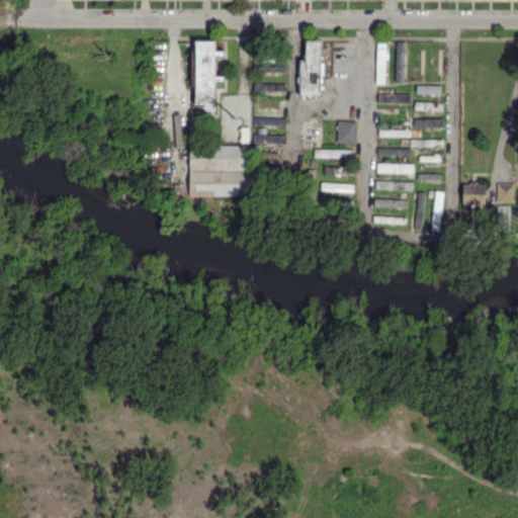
[(195,104),(205,104),(205,113),(216,112),(216,88),(225,88),(224,75),(216,75),(214,39),(194,40),(195,104)]
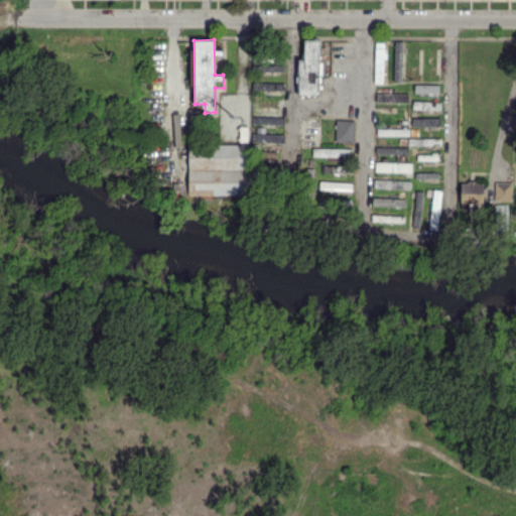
[(319,95),(319,39),(303,39),(303,58),(297,58),(297,95),(319,95)]
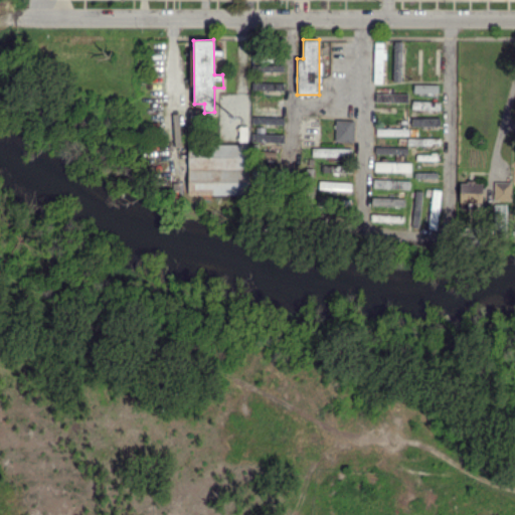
[(393,79),(401,79),(401,41),(393,40),(393,79)]
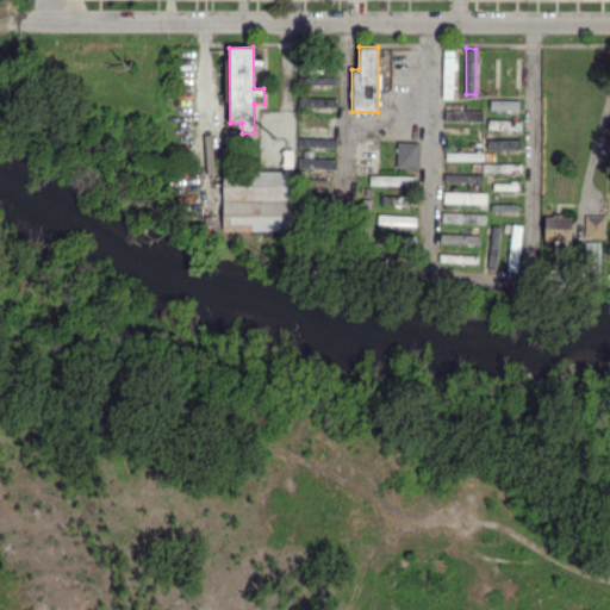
[(455,50),(443,50),(442,98),(453,98),(455,50)]
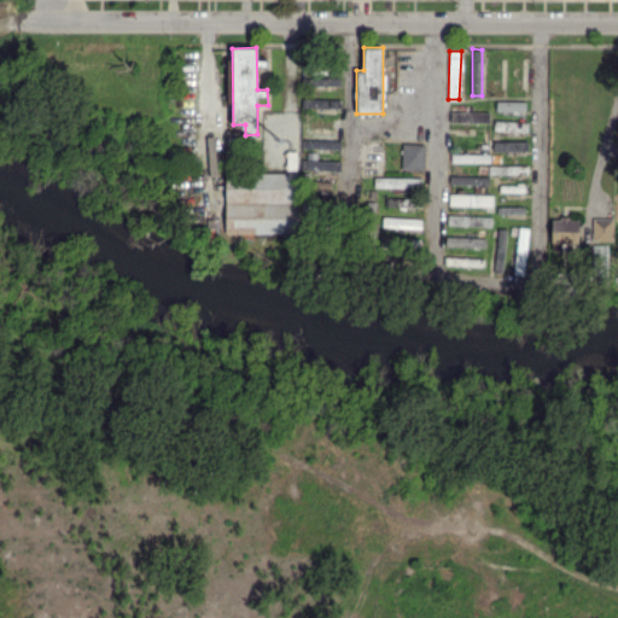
[(339,87),(339,74),(302,71),(302,85),(339,87)]
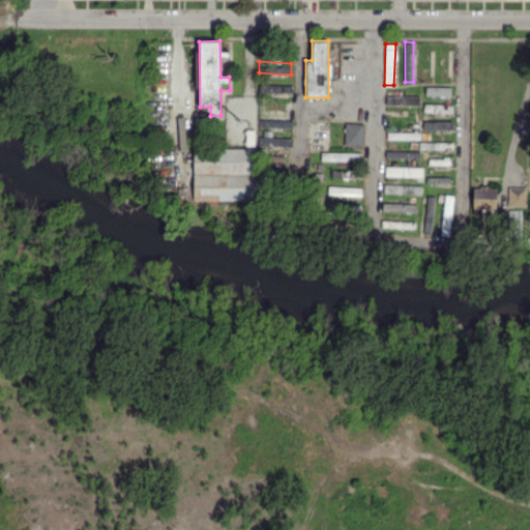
[(260,92),(290,93),(290,85),(260,84),(260,92)]
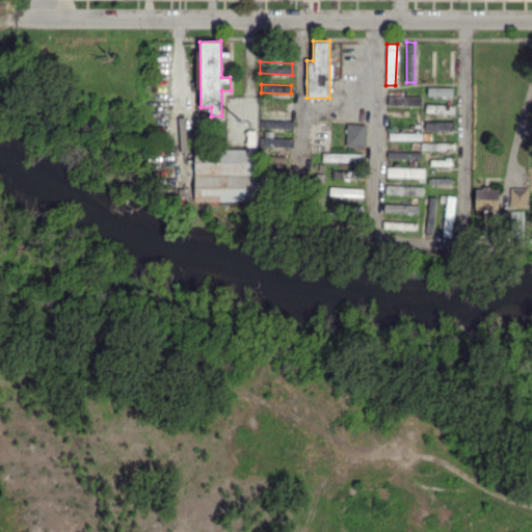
[(452,96),(453,87),(428,86),(427,96),(452,96)]
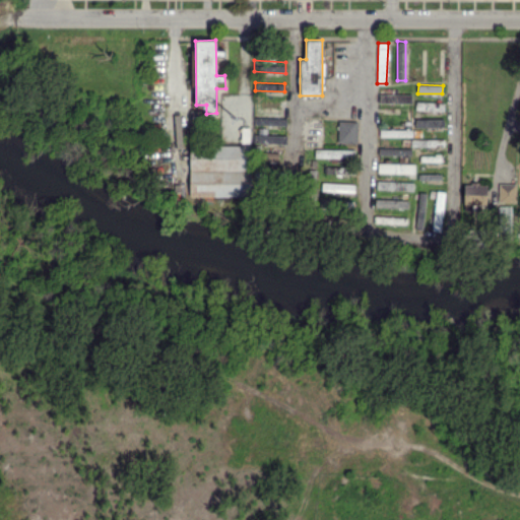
[(379,103),(411,104),(411,94),(379,93),(379,103)]
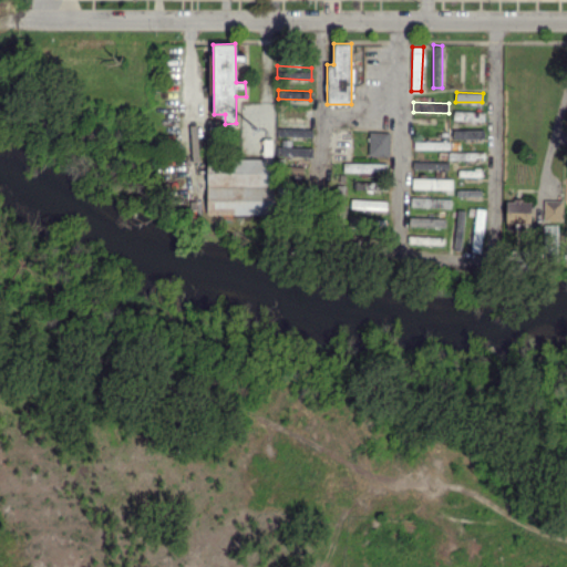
[(484,112),(454,111),(453,120),(484,121),(484,112)]
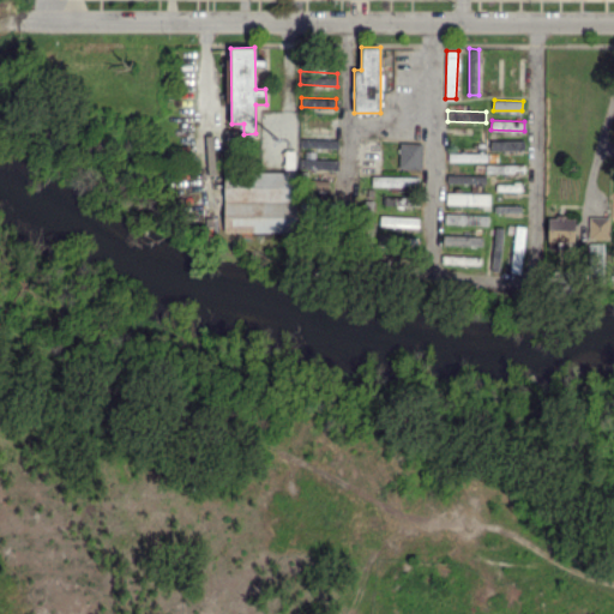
[(338,148),(338,138),(300,138),(300,148),(338,148)]
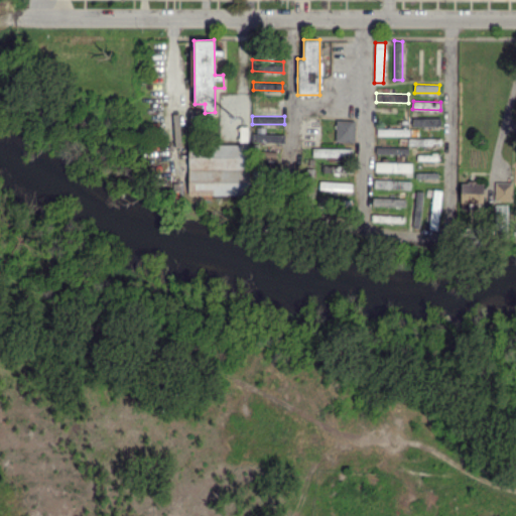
[(412,126),(438,126),(438,117),(412,117),(412,126)]
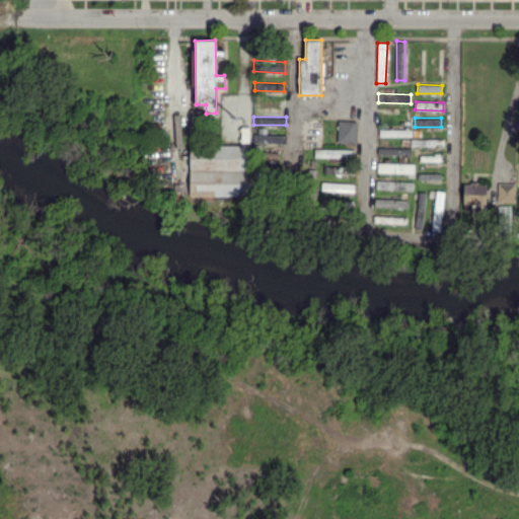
[(337,142),(357,142),(357,121),(338,121),(337,142)]
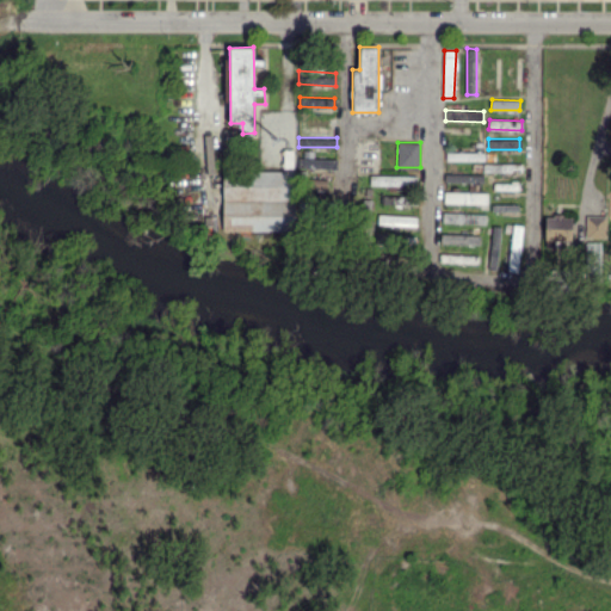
[(298,156),(298,167),(335,168),(337,159),(298,156)]
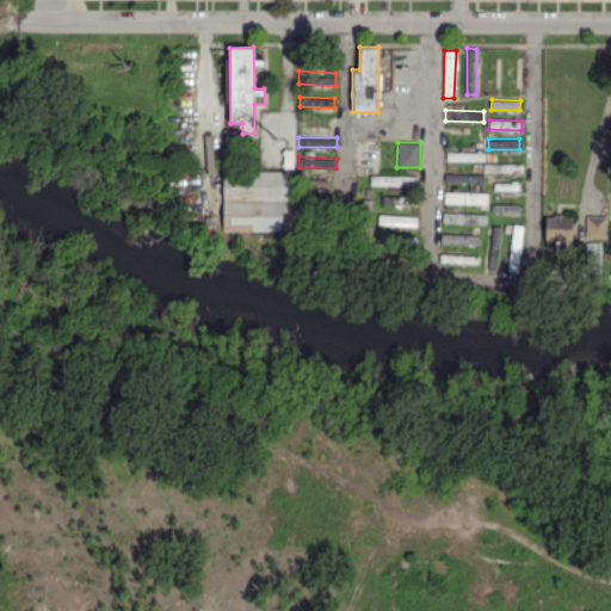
[(523,164),(483,162),(482,171),(522,172),(523,164)]
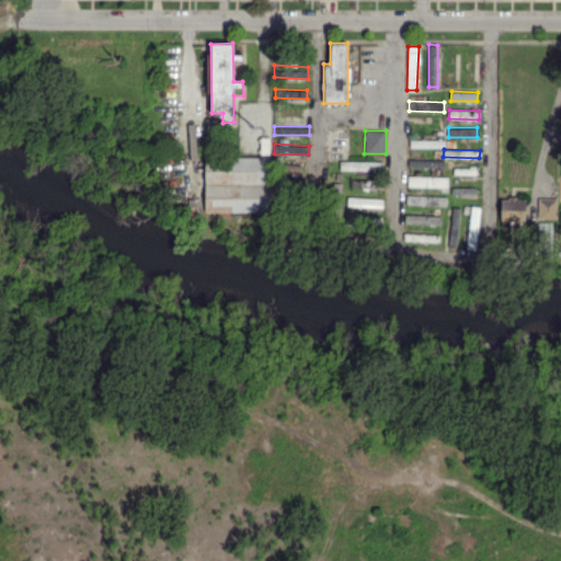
[(205,212),(271,213),(271,159),(205,158),(205,212)]
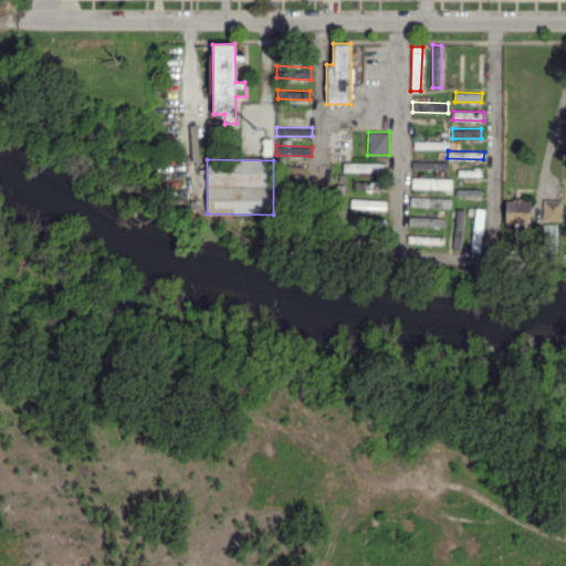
[(412,168),(448,169),(448,161),(412,160),(412,168)]
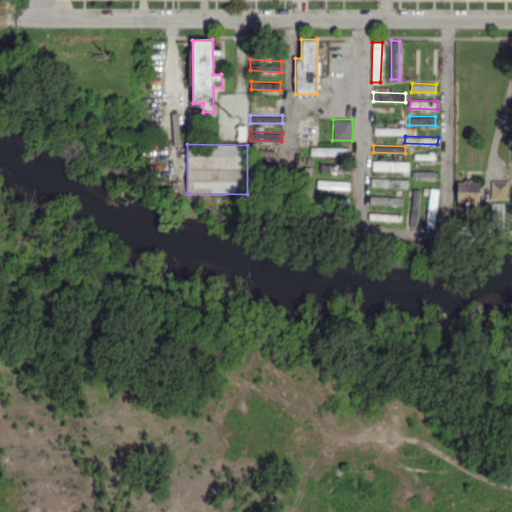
[(349,147),(310,146),(310,155),(349,156),(349,147)]
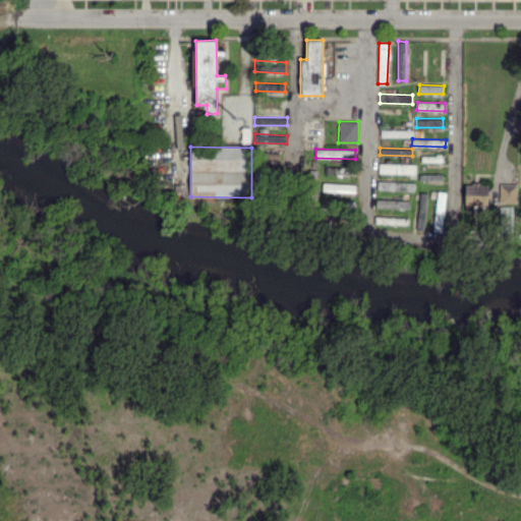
[(415,173),(416,164),(379,163),(379,173),(415,173)]
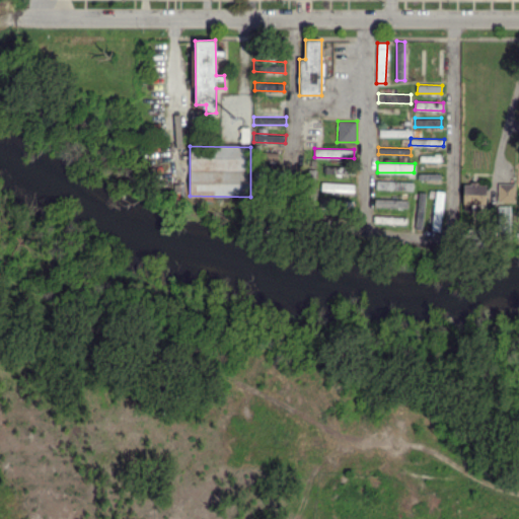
[(349,167),(324,166),(324,173),(349,174),(349,167)]
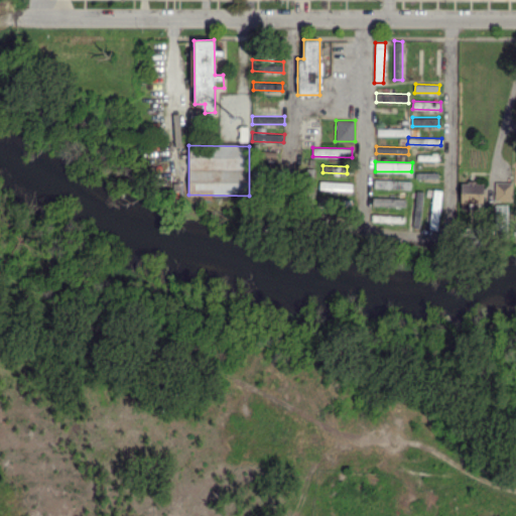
[(410,188),(410,179),(374,178),(374,187),(410,188)]
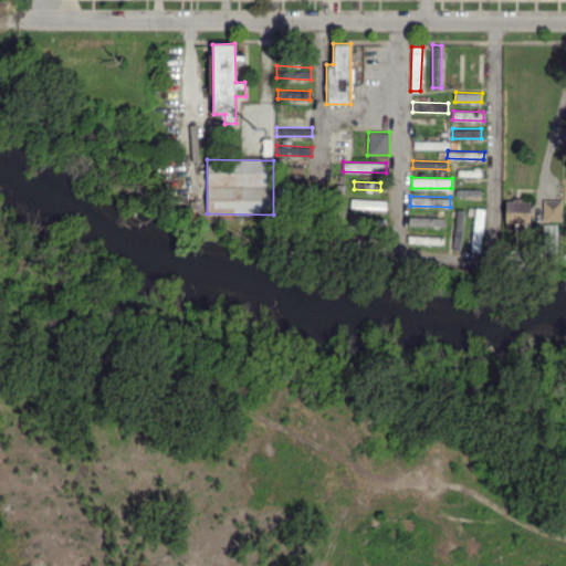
[(386,209),(386,200),(350,198),(350,208),(386,209)]
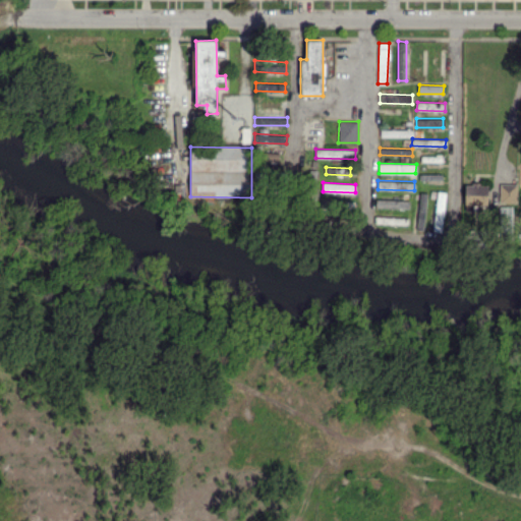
[(465,205),(488,205),(488,184),(465,183),(465,205)]
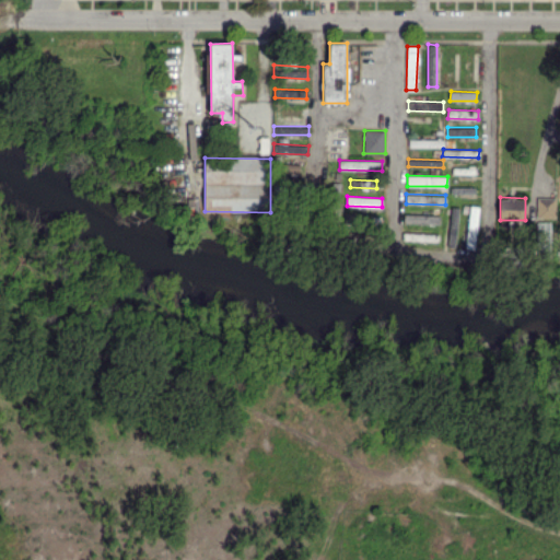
[(556,197),(537,197),(537,218),(556,218),(556,197)]
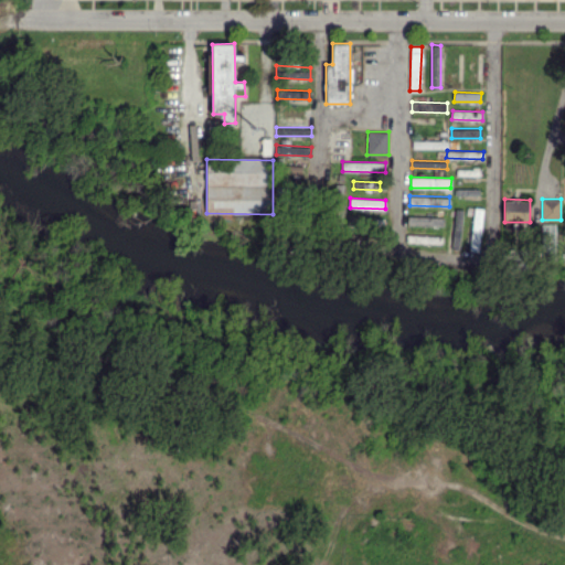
[(469,251),(478,252),(484,209),(476,206),(469,251)]
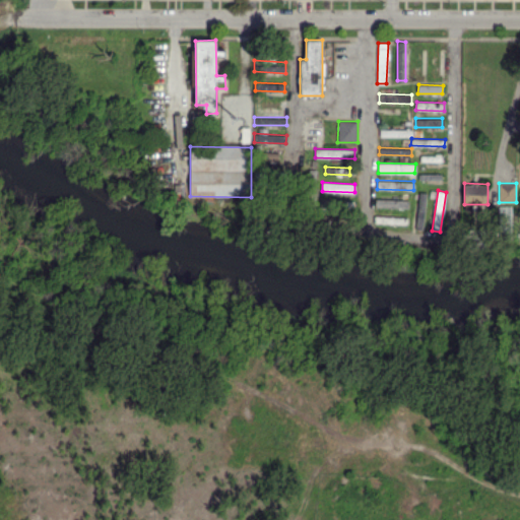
[(428,193),(420,192),(415,228),(423,229),(428,193)]
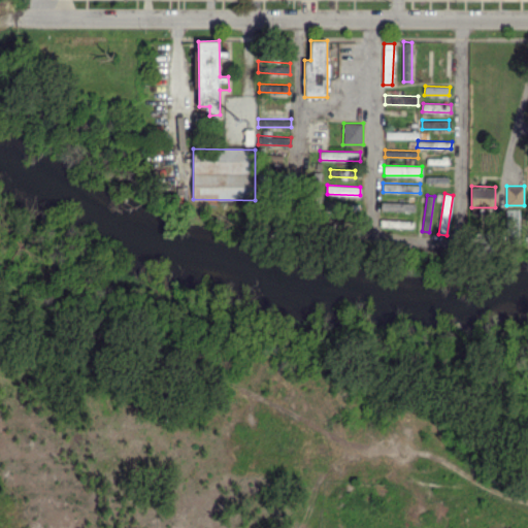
[(415,210),(416,202),(382,201),(381,209),(415,210)]
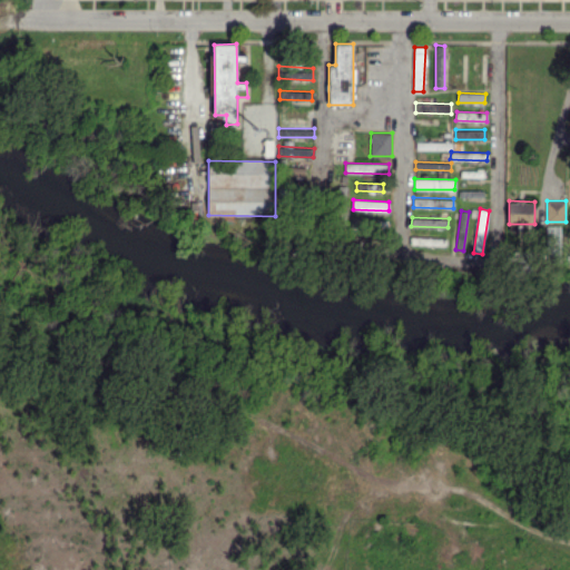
[(446,246),(446,237),(411,236),(411,245),(446,246)]
